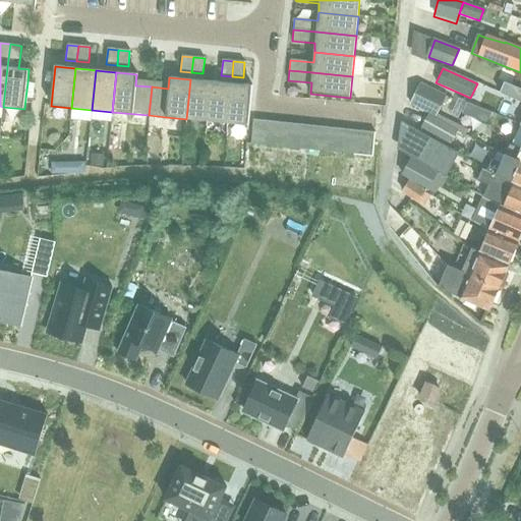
[(190,79),(186,119),(207,121),(211,81),(201,80),(190,79)]
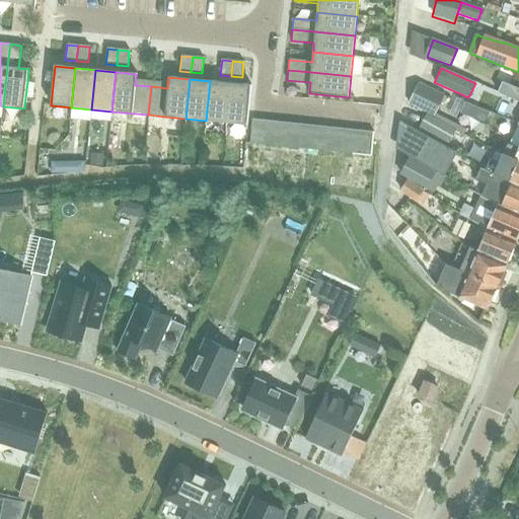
[(210,81),(206,121),(226,123),(230,83),(219,82),(210,81)]
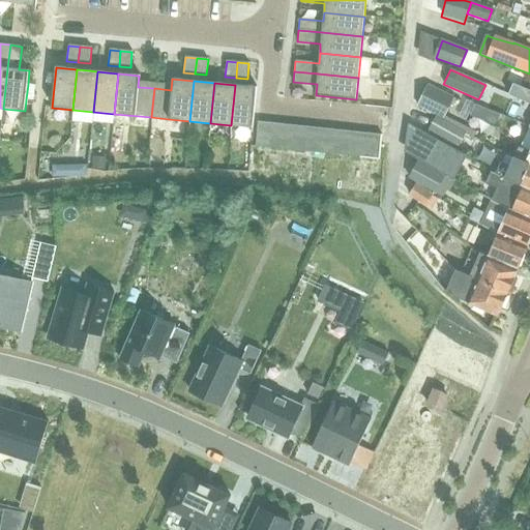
[(28,84),(26,99),(33,100),(35,85),(28,84)]
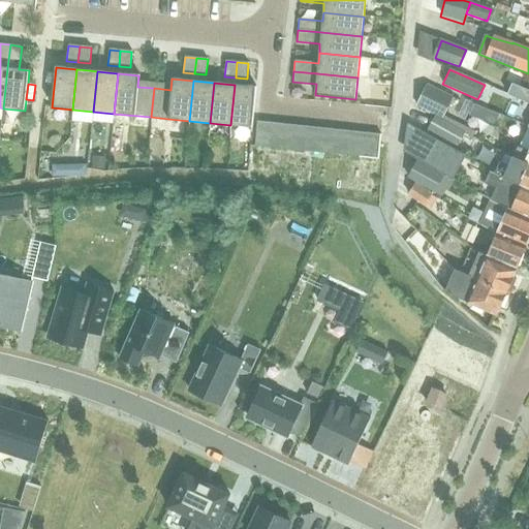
[(235,85),(230,125),(252,127),(252,121),(256,87),(255,87),(246,86),(235,85)]
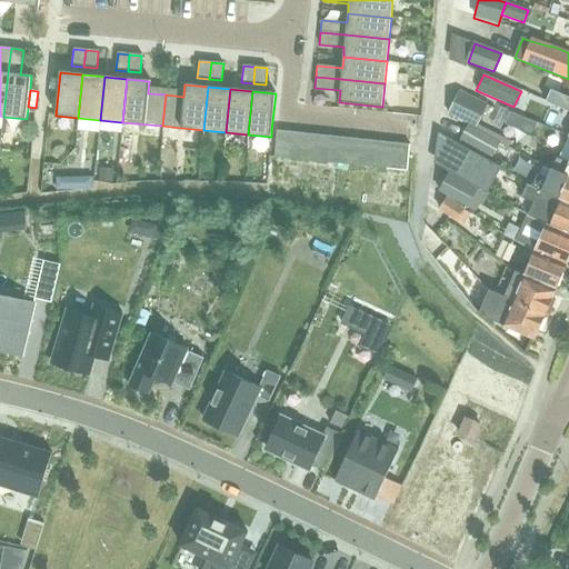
[(459,91),(448,113),(476,128),(487,106),(459,91)]
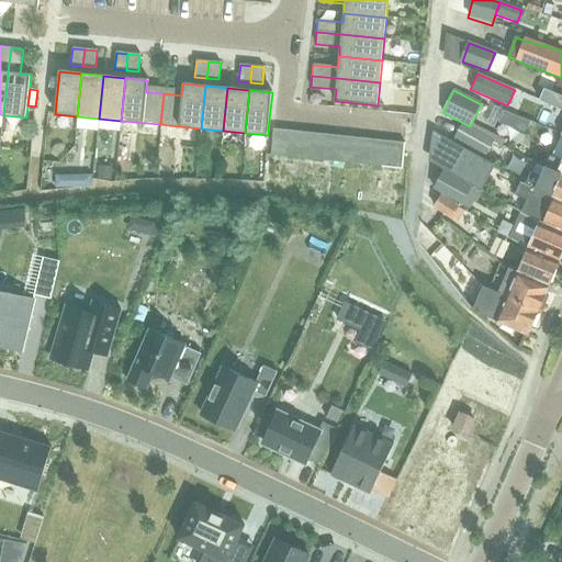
[(561,97),(544,90),(540,101),(561,110),(561,97)]
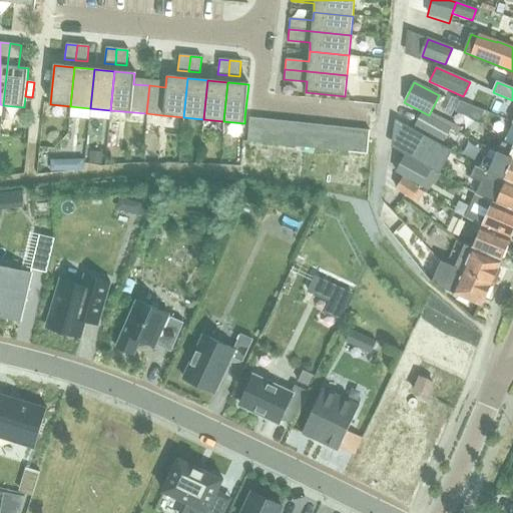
[(460,102),(455,112),(463,116),(467,105),(460,102)]
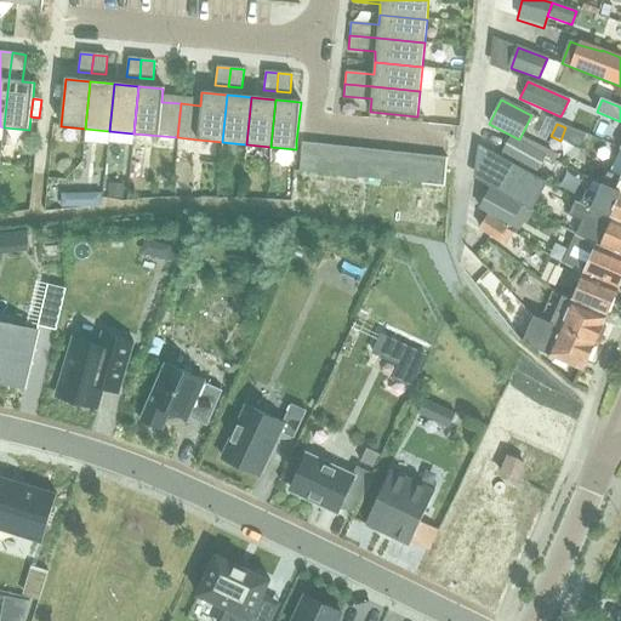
[(511,137),(502,152),(537,171),(546,157),(511,137)]
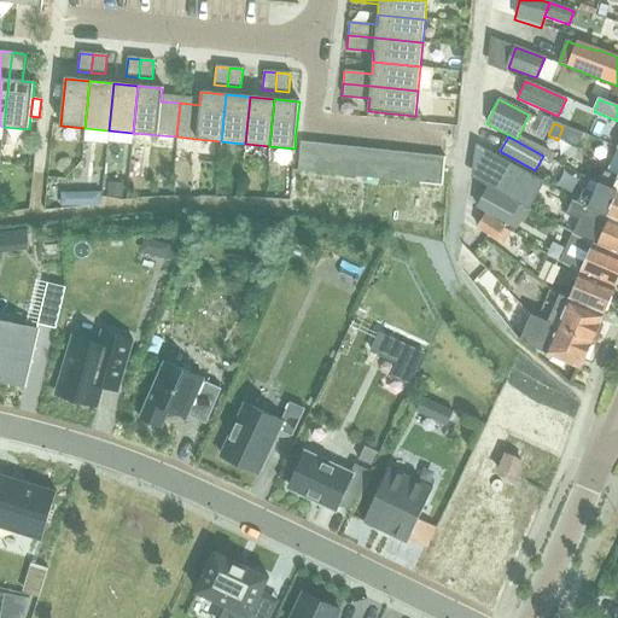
[(312,172),(315,144),(301,143),(297,170),(312,172)]
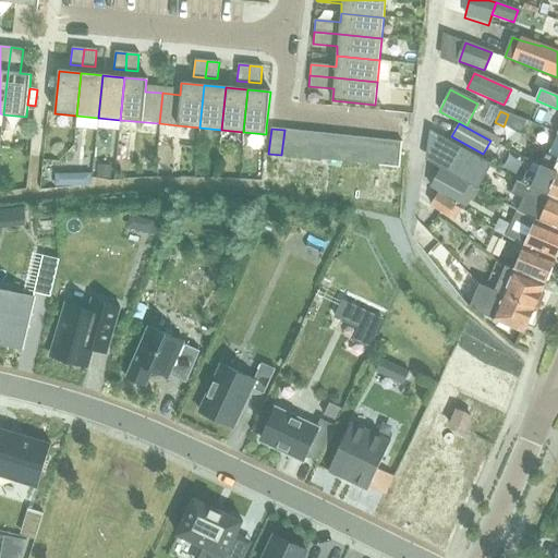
[(296,131),(284,130),(281,155),(294,157),(296,131)]
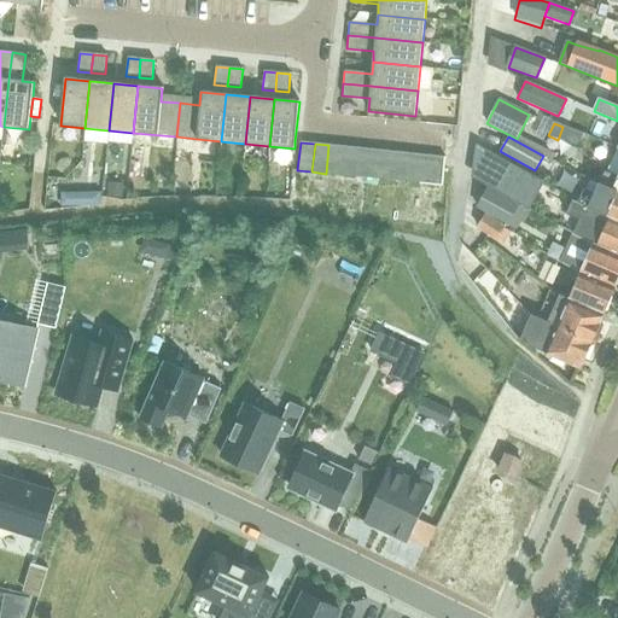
[(328,145),(326,174),(340,175),(344,147),(328,145)]
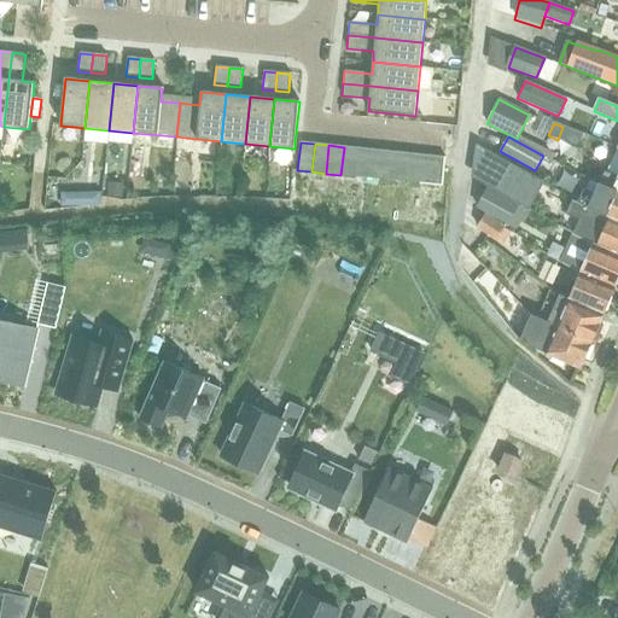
[(344,147),(340,175),(355,176),(359,149),(344,147)]
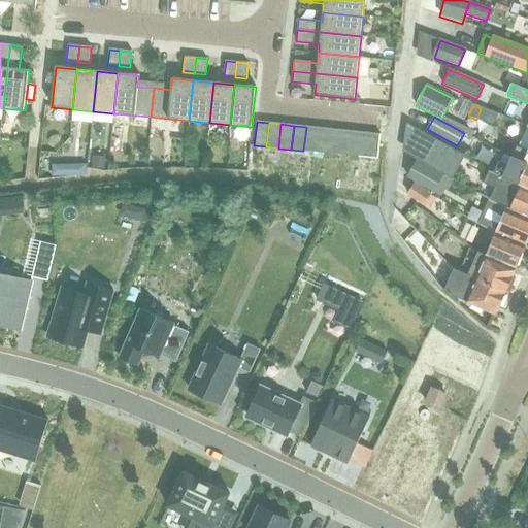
[(319,128),(306,127),(303,151),(316,152),(319,128)]
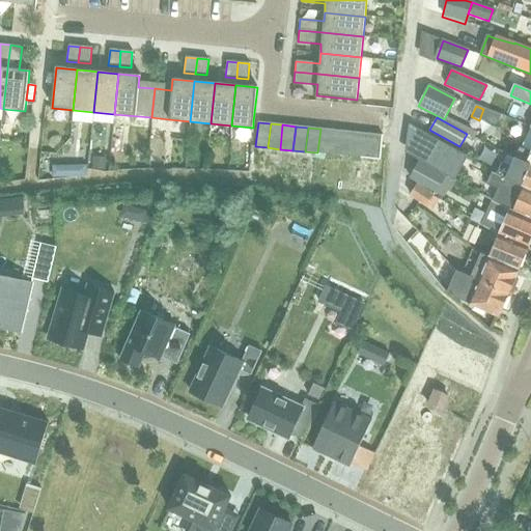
[(333,130),(320,129),(317,152),(330,155),(333,130)]
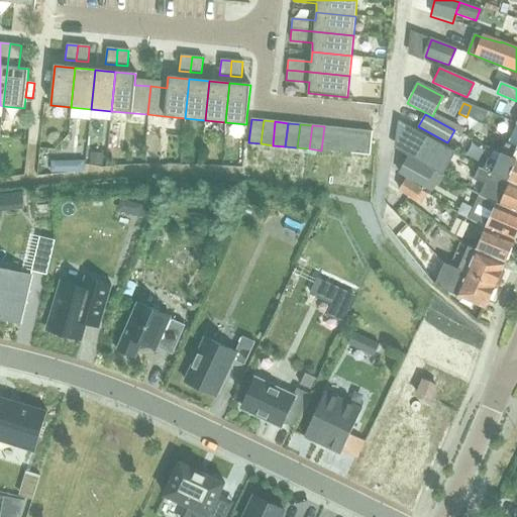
[(324,126),(321,150),(333,151),(335,127),(324,126)]
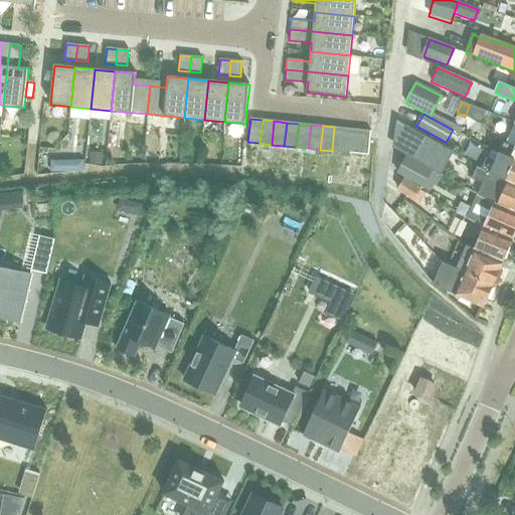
[(346,129),(334,127),(332,151),(344,152),(346,129)]
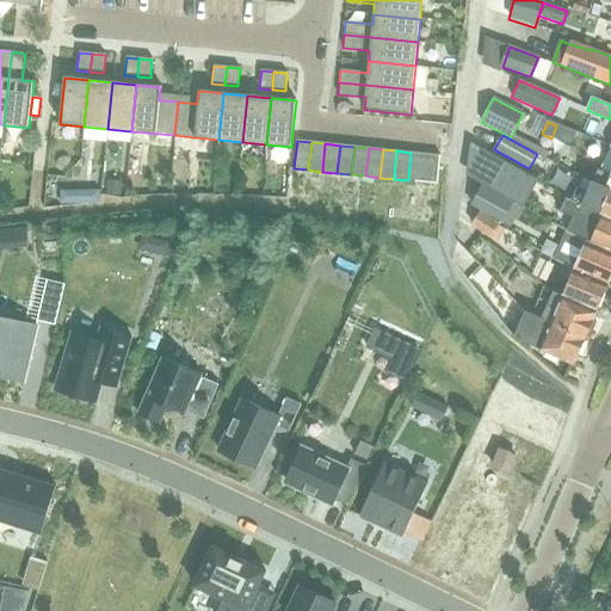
[(411,153),(408,180),(421,181),(425,154),(411,153)]
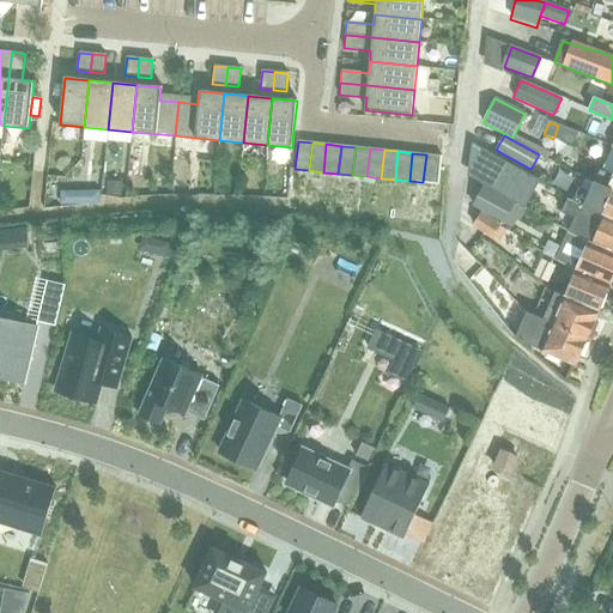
[(426,155),(423,182),(439,184),(442,156),(426,155)]
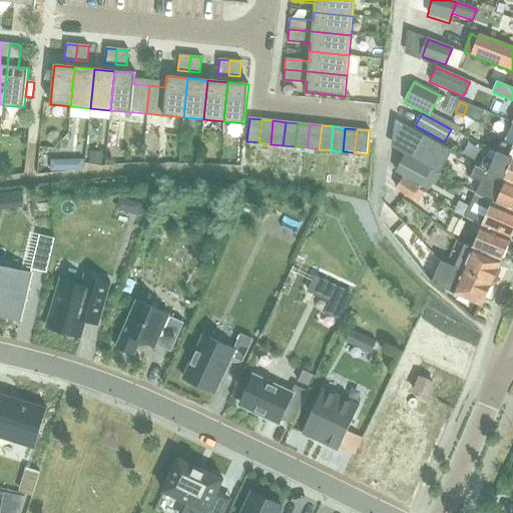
[(417,132),(405,155),(430,169),(438,173),(451,151),(441,146),(417,132)]
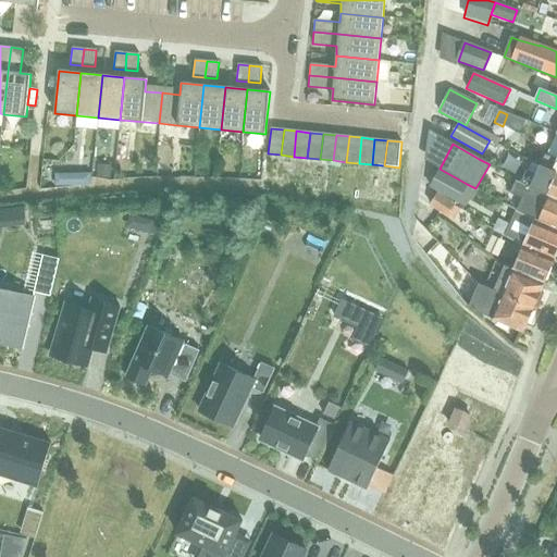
[(556,161),(546,157),(541,168),(556,174),(556,173),(556,161)]
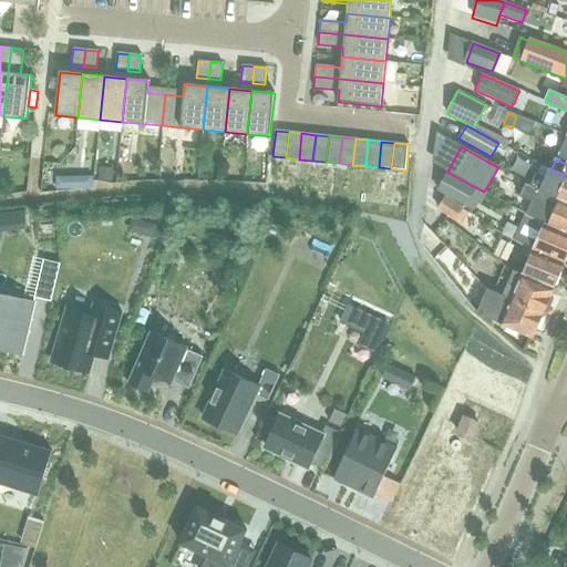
[(100,166),(99,178),(112,179),(113,167),(100,166)]
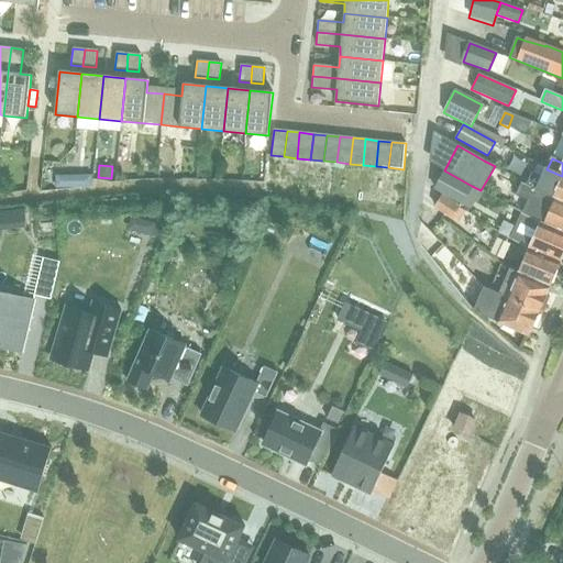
[(532,174),(528,185),(539,191),(562,201),(562,175),(562,176),(547,169),(542,178),(532,174)]
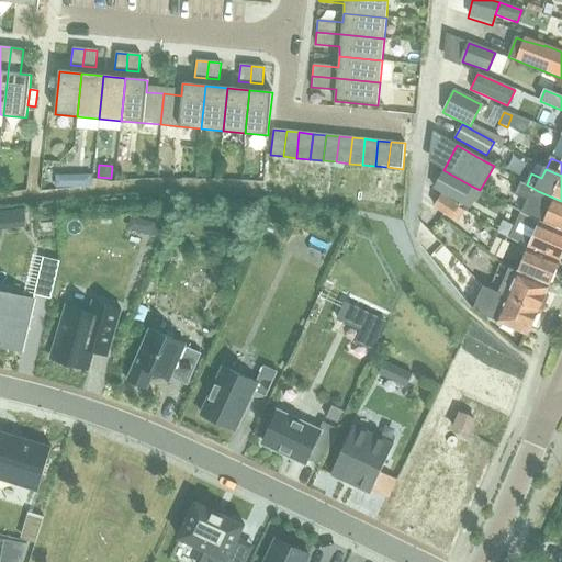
[(444,170),(433,188),(461,203),(471,186),(444,170)]
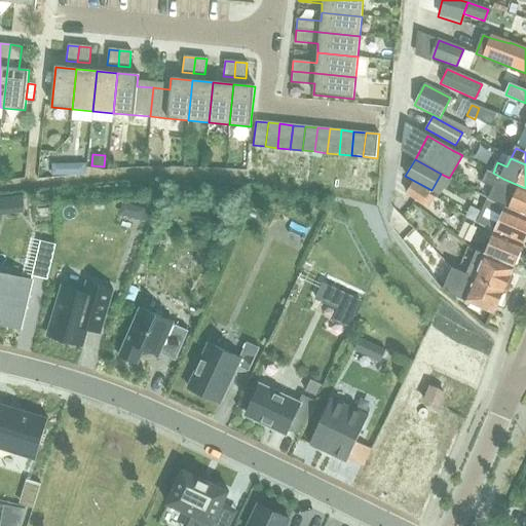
[(60,164),(51,164),(51,177),(64,177),(64,168),(60,164)]
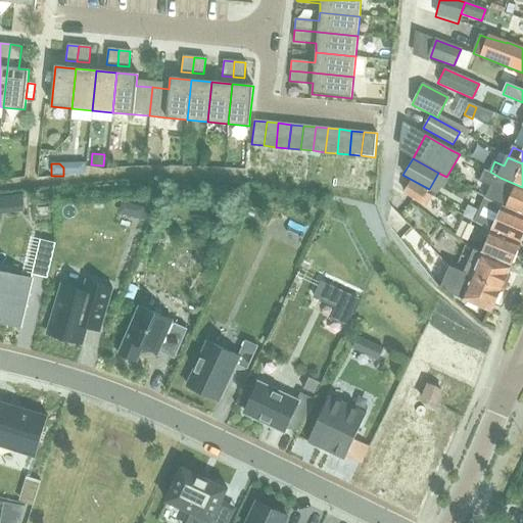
[(522,216),(522,187),(501,178),(490,172),(490,173),(485,171),(480,182),(490,187),(484,199),(506,208),(522,216)]
